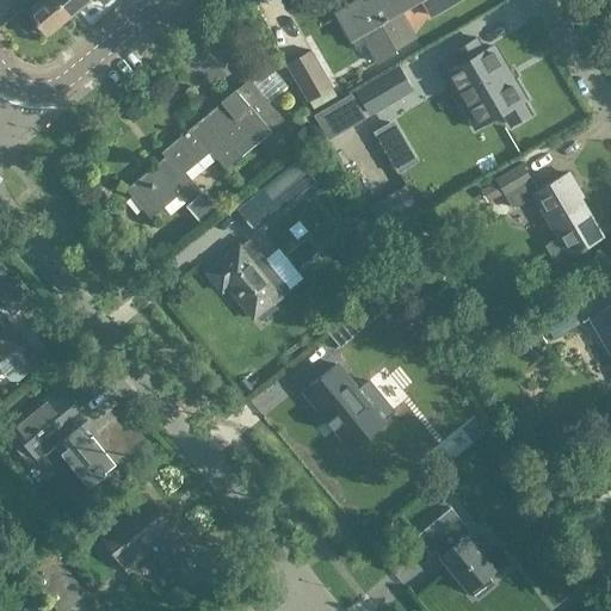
[(35,0),(12,18),(26,35),(37,26),(45,37),(69,18),(54,0),(35,0)]
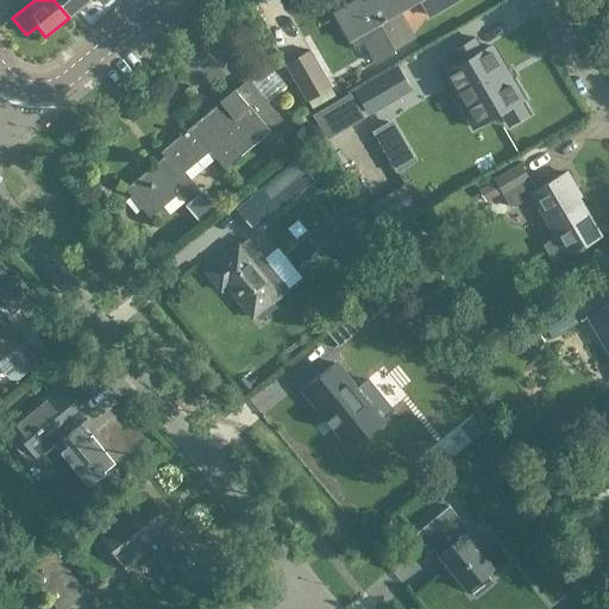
[(54,0),(69,18),(89,0),(54,0)]
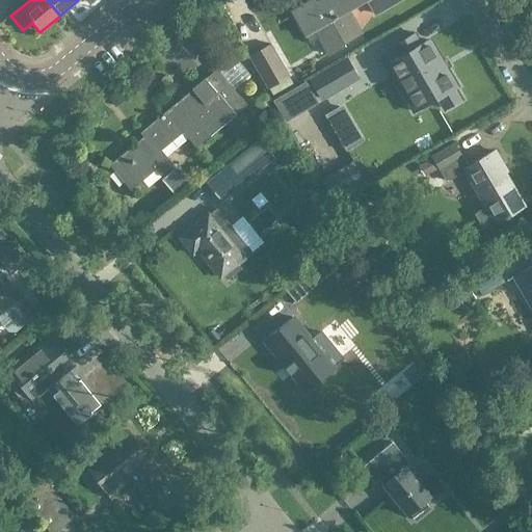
[(311,44),(319,38),(328,55),(345,46),(344,45),(361,35),(348,12),(367,1),(375,15),(400,0),(322,0),(316,4),(314,1),(292,14),(311,44)]
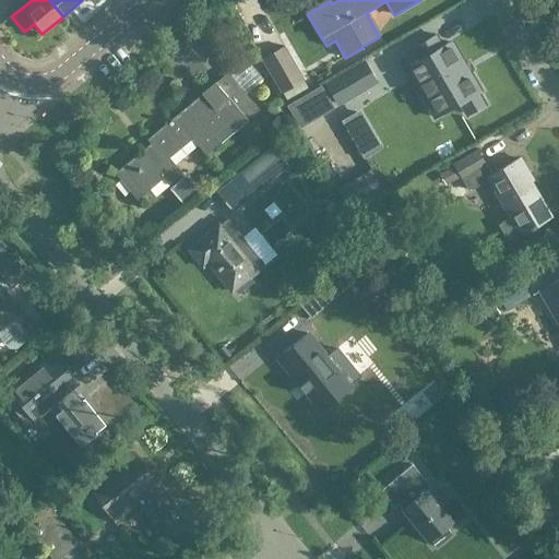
[(435,118),(461,103),(467,115),(485,105),(478,93),(482,91),(470,71),(465,73),(462,68),(464,67),(450,43),(442,47),(436,35),(414,48),(420,60),(406,68),(435,118)]
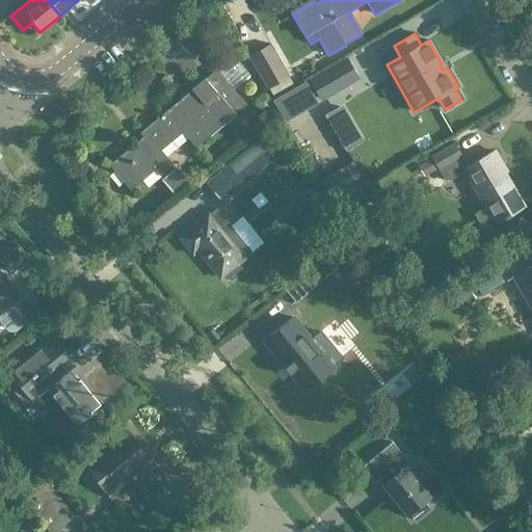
[(361,68),(386,51),(377,40),(353,56),(361,68)]
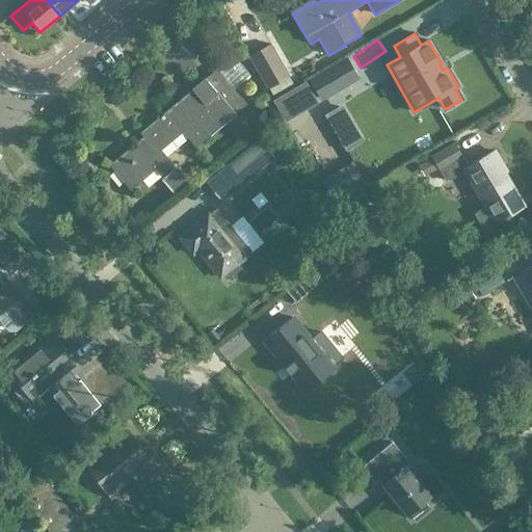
[(268,90),(291,77),(271,44),(248,57),(268,90)]
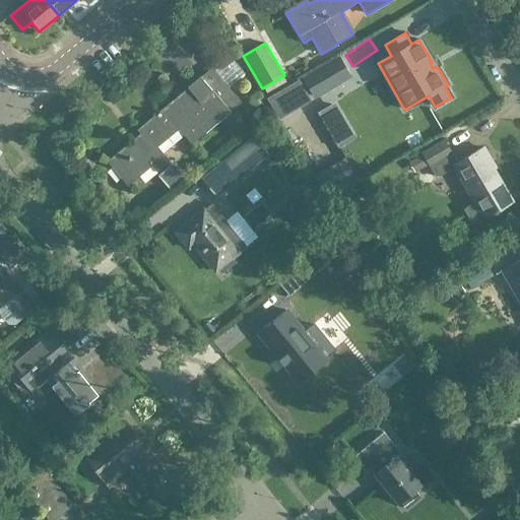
[(229,83),(241,73),(230,58),(217,68),(229,83)]
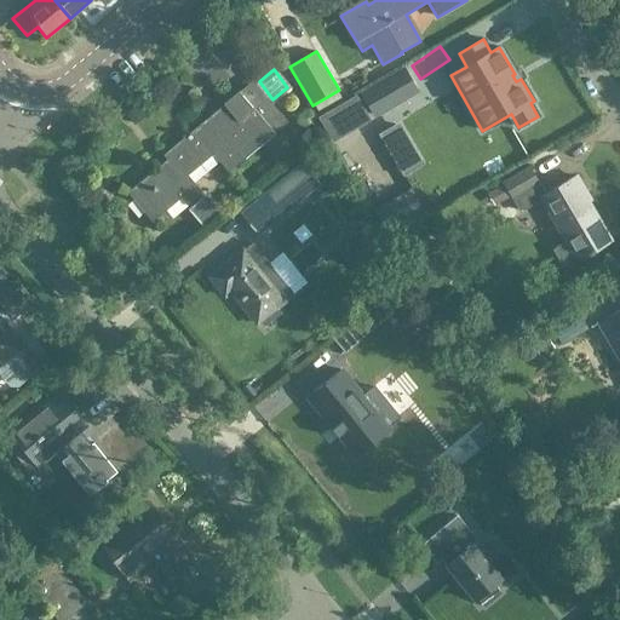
[(405,70),(362,95),(374,116),(417,92),(405,70)]
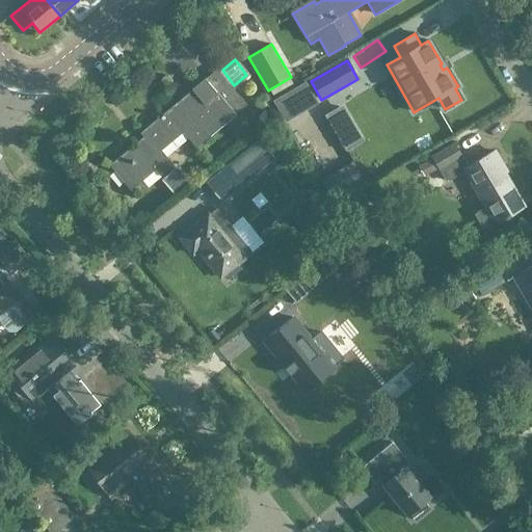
[(174,164),(161,150),(183,131),(196,148),(247,106),(217,70),(141,133),(145,139),(136,147),(135,144),(110,165),(130,189),(155,168),(160,175),(174,164)]
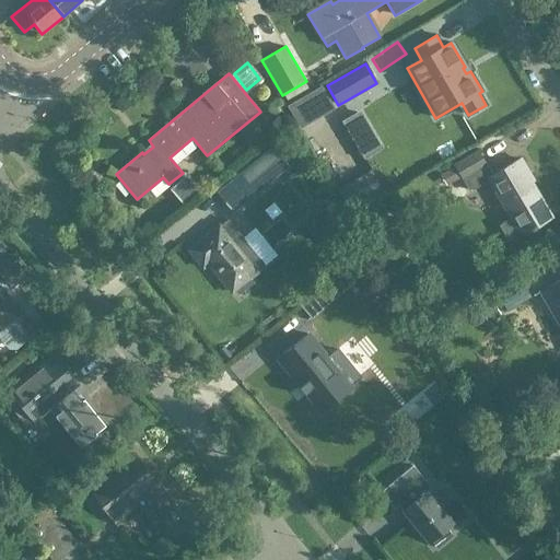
[(322,114),(335,107),(323,86),(310,94),(322,114)]
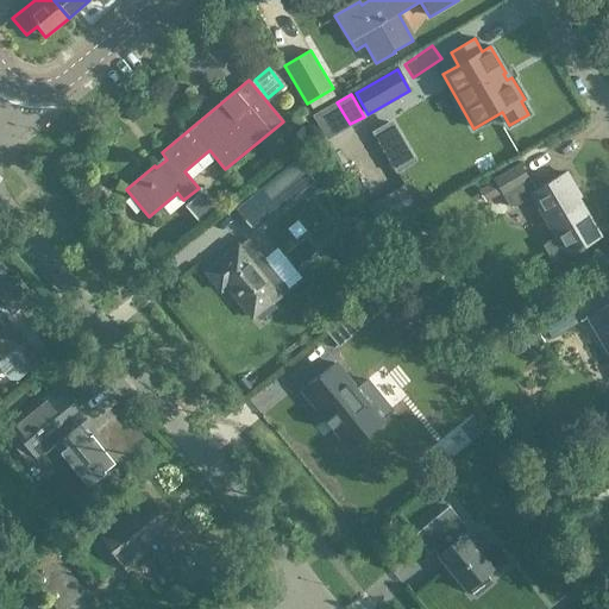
[(280,209),(314,181),(297,162),(263,189),(280,209)]
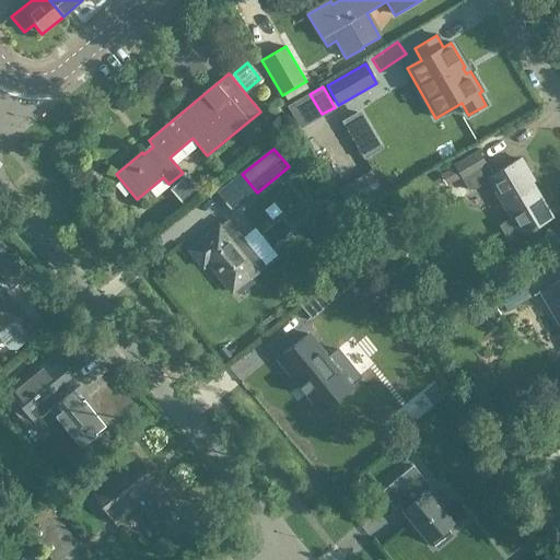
[(478,152),(455,165),(463,178),(485,165),(478,152)]
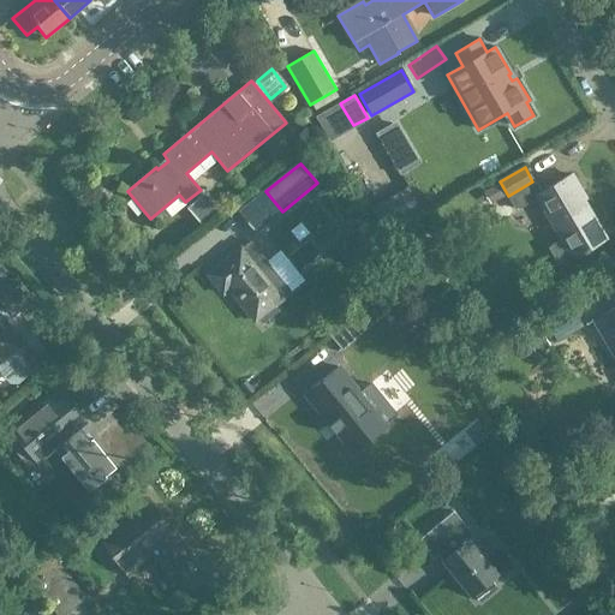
[(532,181),(508,196),(515,209),(537,197),(538,198),(562,240),(550,246),(561,266),(605,239),(579,192),(580,191),(572,175),(541,193),(532,181)]
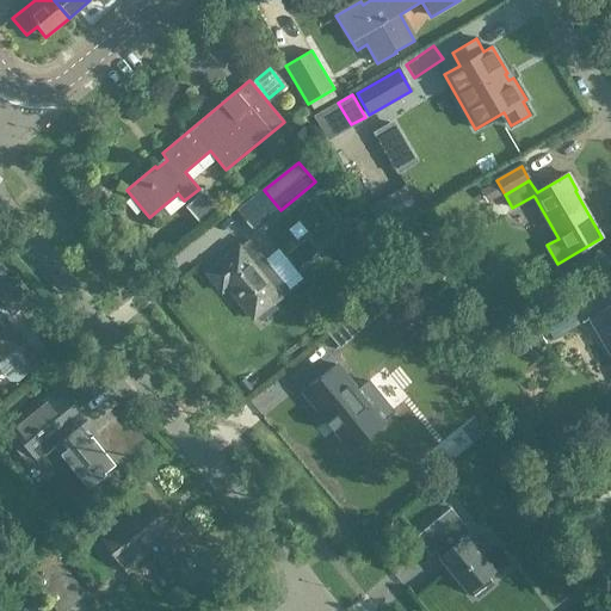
[(356,261),(371,248),(360,236),(346,250),(356,261)]
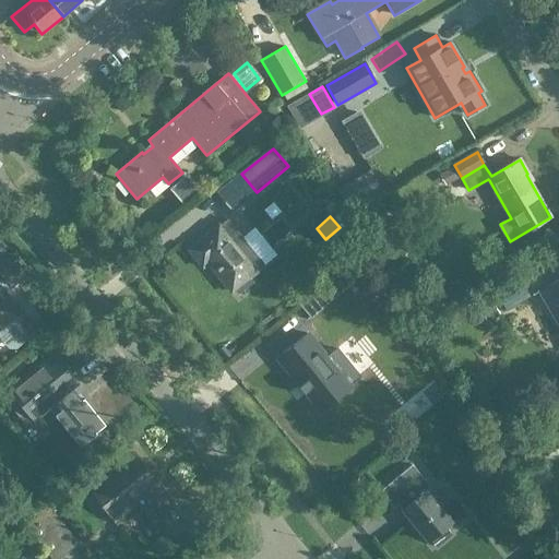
[(228,221),(219,227),(190,250),(204,268),(209,263),(233,292),(236,289),(239,294),(253,283),(249,278),(257,272),(256,272),(264,264),(228,221)]
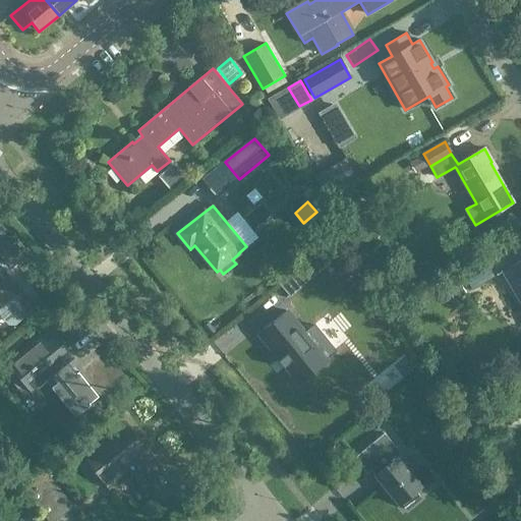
[(11,268),(27,253),(18,241),(1,255),(11,268)]
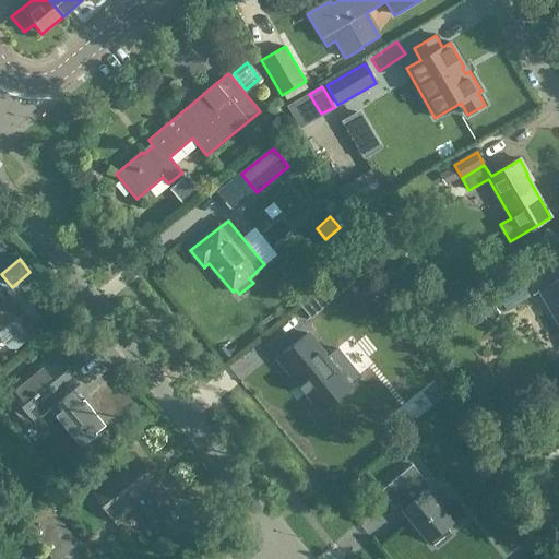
[(531,297),(519,276),(495,289),(495,290),(491,293),(502,312),(531,297)]
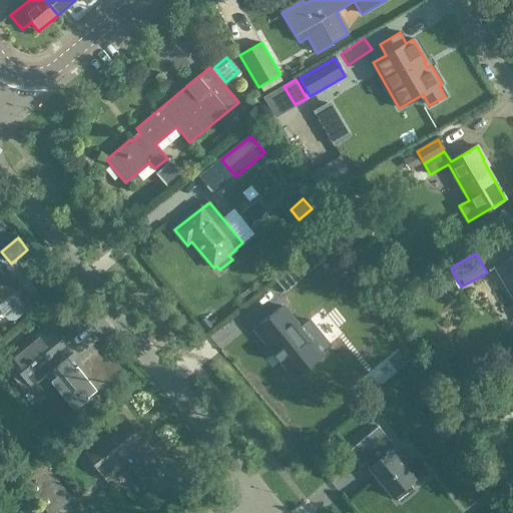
[(512,258),(497,268),(512,294),(512,258)]
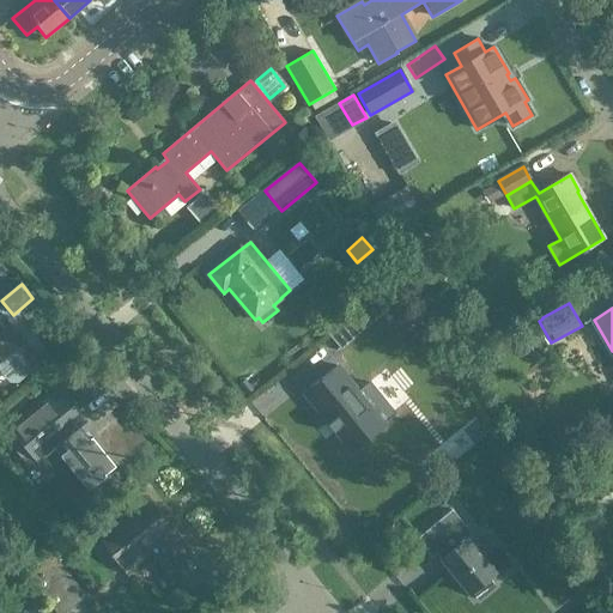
[(341,349),(371,325),(359,310),(329,335),(341,349)]
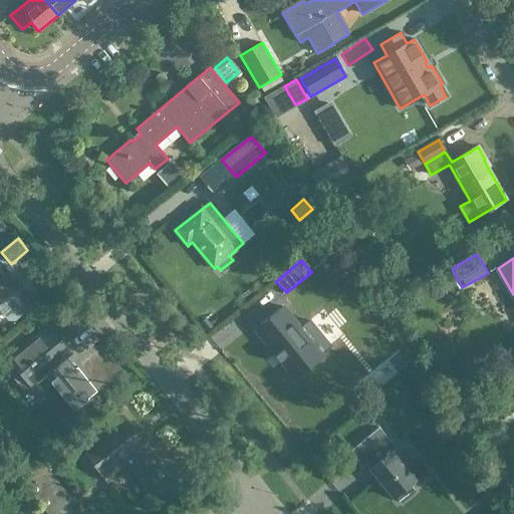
[(0,264),(0,301),(1,301),(2,301),(18,288),(0,264)]
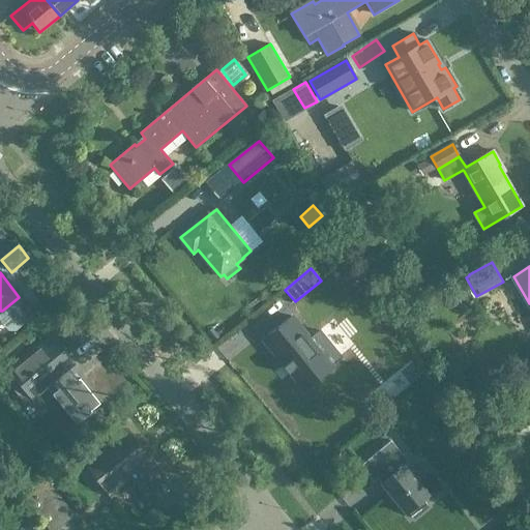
[(475,299),(463,278),(450,286),(463,305),(475,299)]
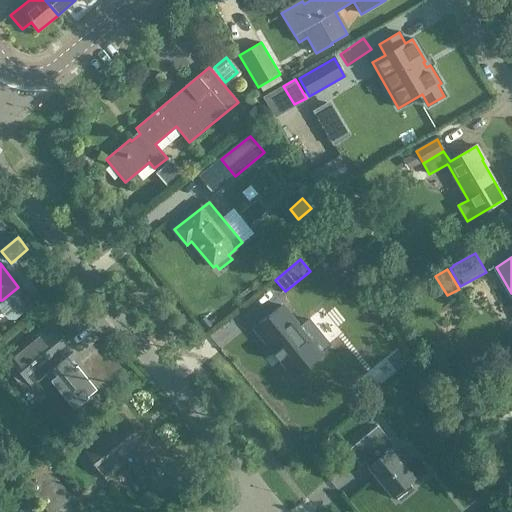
[(255,329),(274,353),(275,354),(276,354),(280,360),(281,361),(293,377),(322,354),(320,352),(329,344),(309,320),(300,327),(283,306),(255,329)]
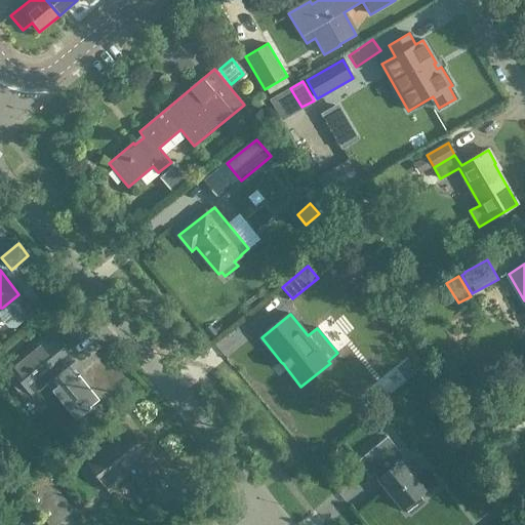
[(9,366),(33,395),(52,379),(81,415),(75,419),(76,421),(91,409),(90,407),(99,400),(79,375),(77,376),(72,370),(77,366),(50,333),(9,366)]
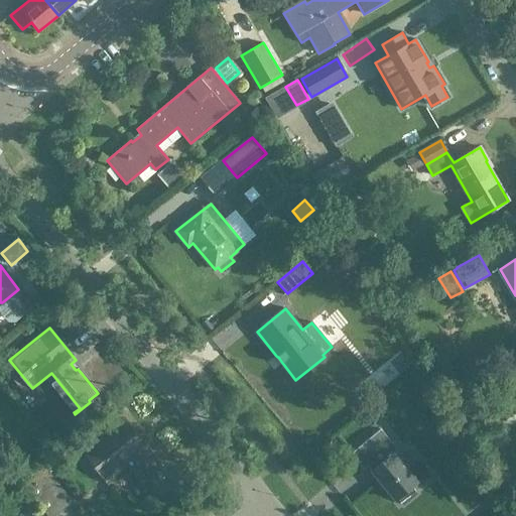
[(0,371),(9,364),(0,352),(0,371)]
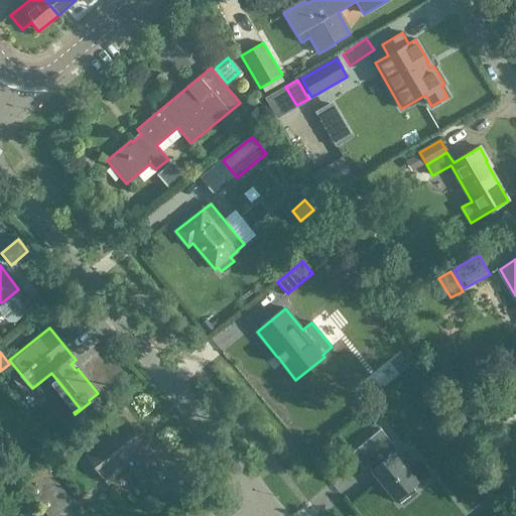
[(390,363),(400,376),(412,366),(402,354),(390,363)]
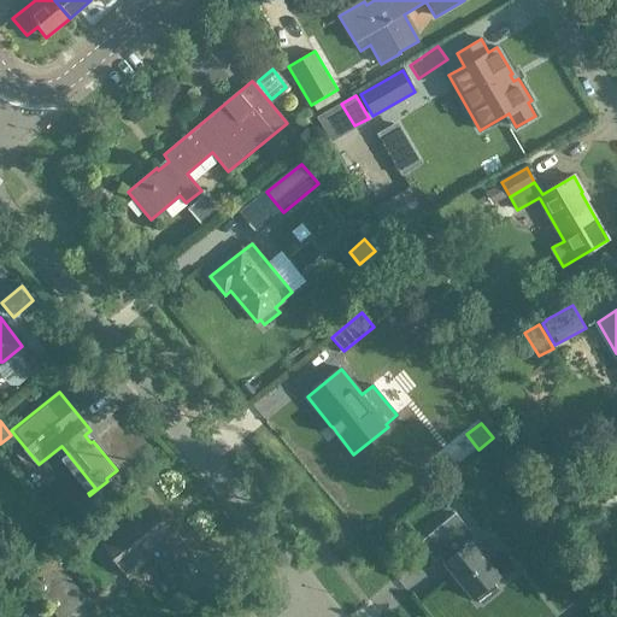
[(170,581),(195,559),(148,501),(100,540),(128,574),(150,556),(170,581)]
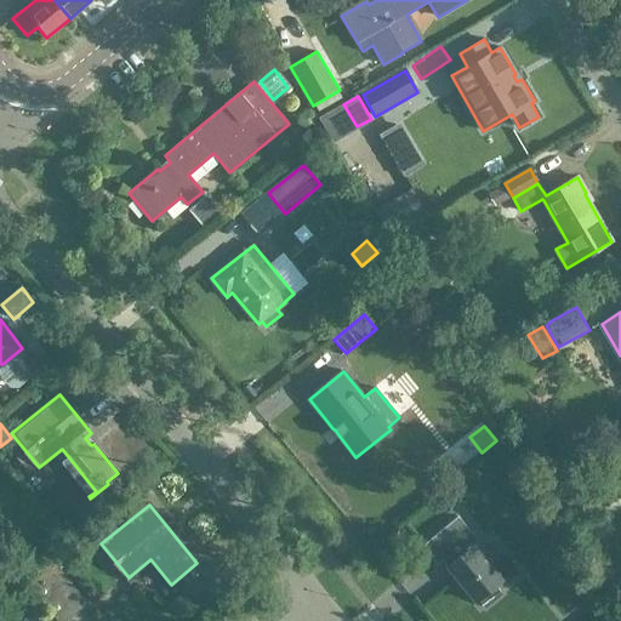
[(474,547),(479,542),(459,517),(422,546),(438,565),(443,560),(477,602),(478,600),(483,607),(500,592),(495,586),(502,581),(474,547)]
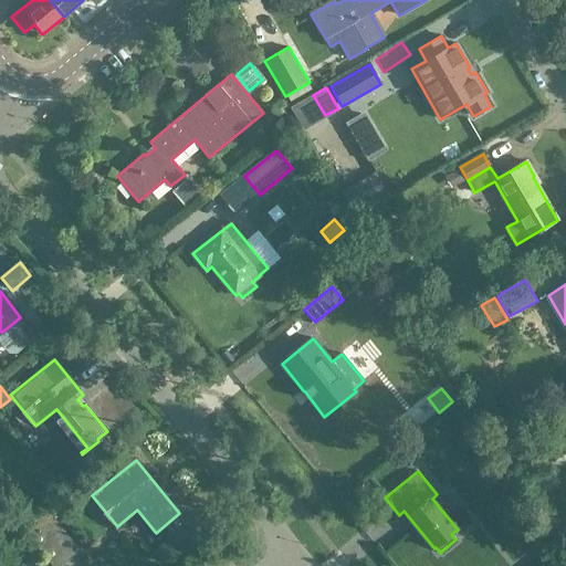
[(27,533),(53,565),(60,565),(80,551),(50,514),(27,533)]
